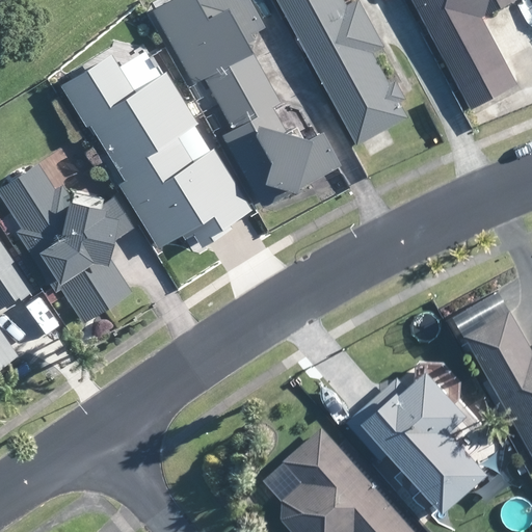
[(216,104),(264,77),(248,50),(246,51),(242,44),(250,37),(247,33),(261,26),(245,0),(165,0),(149,9),(189,82),(201,76),(216,104)]
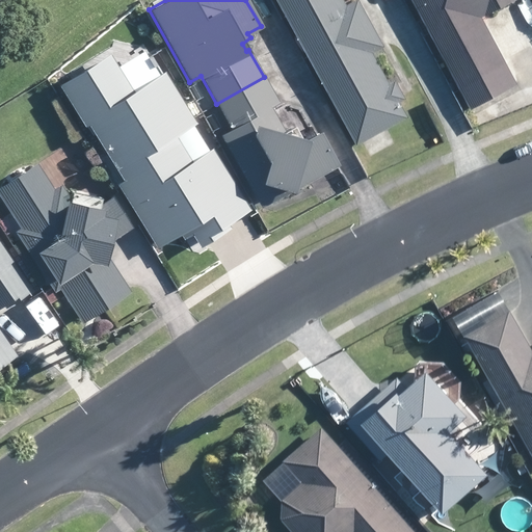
[(277,0),(356,143),(361,141),(387,127),(406,116),(399,102),(405,99),(404,96),(397,83),(396,80),(389,83),(371,51),(381,45),(383,44),(358,0),(356,0),(356,1),(346,6),(343,0),(277,0)]
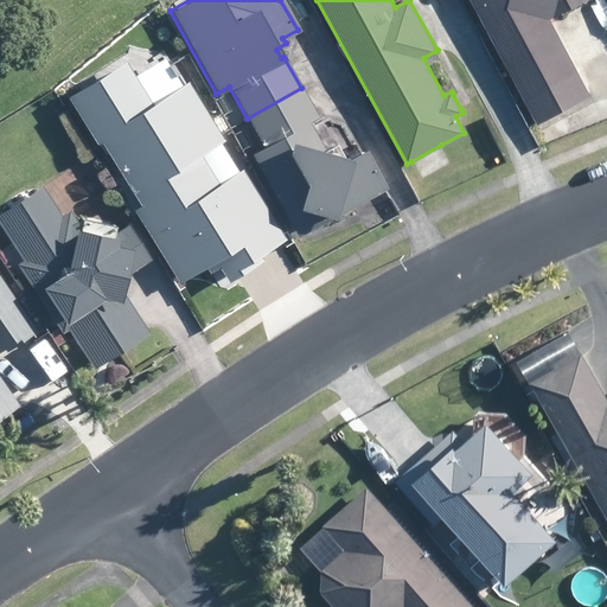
[(590,95),(549,18),(583,0),(471,0),(503,61),(537,123),(590,95)]
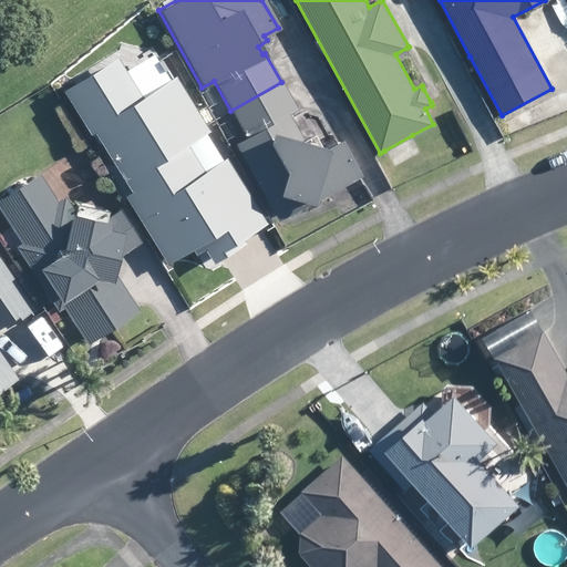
[(168,264),(189,250),(195,259),(205,253),(213,265),(269,228),(157,52),(129,71),(120,57),(63,92),(90,133),(93,131),(132,194),(126,197),(168,264)]
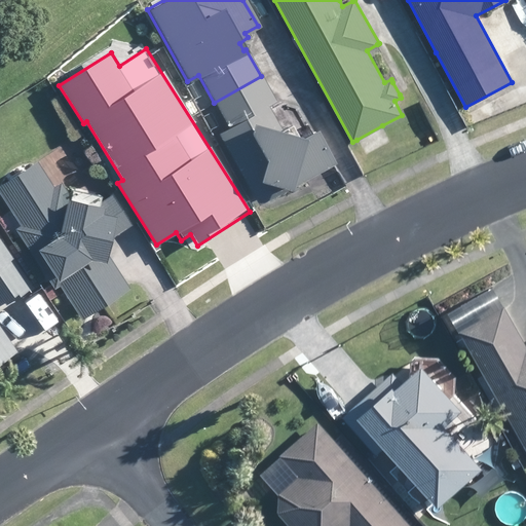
[(278,128),(273,118),(265,104),(273,99),(261,76),(214,103),(227,126),(217,132),(255,201),(282,187),(285,188),(286,185),(288,184),(290,186),(332,163),(312,126),(295,137),(288,123),(278,128)]
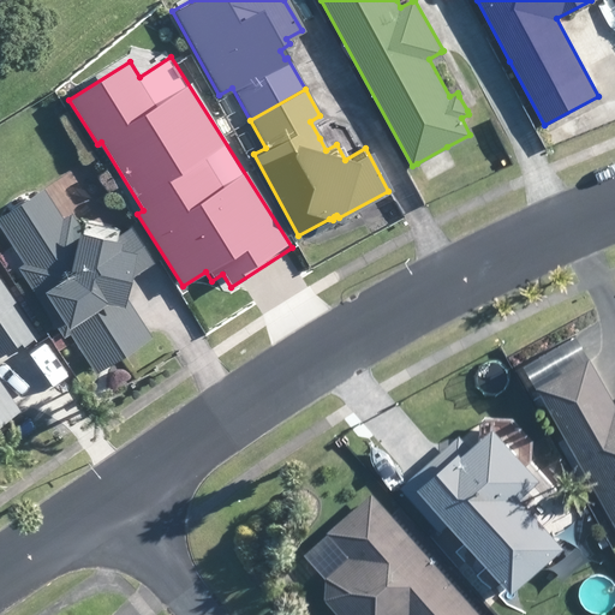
[(87,198),(97,201),(105,192),(102,181),(91,179),(83,186),(87,198)]
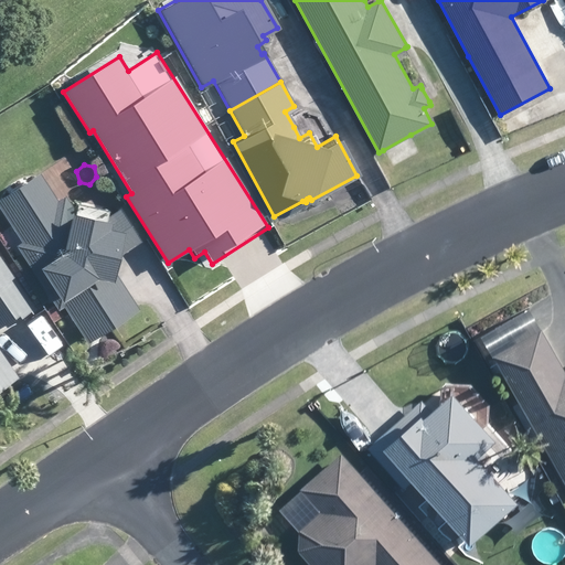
[(85,341),(136,308),(112,270),(115,255),(137,241),(135,238),(116,209),(105,216),(103,208),(74,203),(71,209),(61,195),(55,199),(38,172),(0,195),(0,210),(9,225),(20,241),(14,245),(21,254),(49,297),(56,308),(62,305),(75,326),(85,341)]
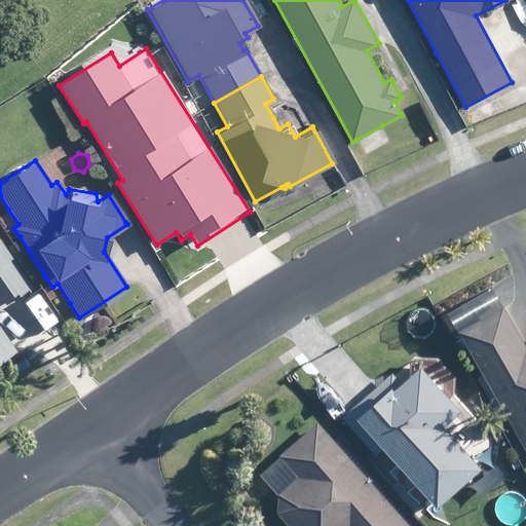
[(3,304),(29,286),(0,242),(0,359),(14,349),(0,328),(0,301),(1,301),(3,304)]
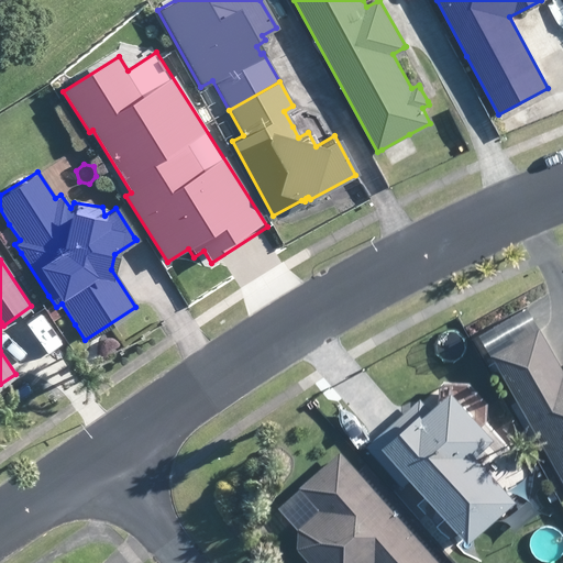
[(44,309),(52,319),(59,313),(52,304),(44,309)]
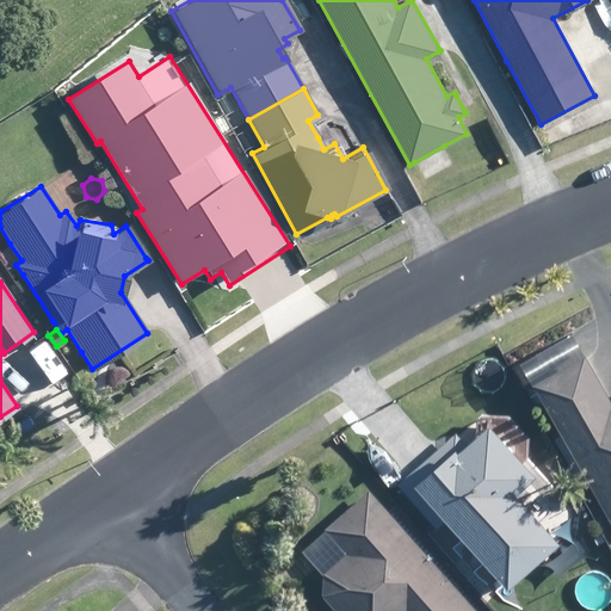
[(610,401),(585,355),(532,383),(535,388),(610,522),(610,401)]
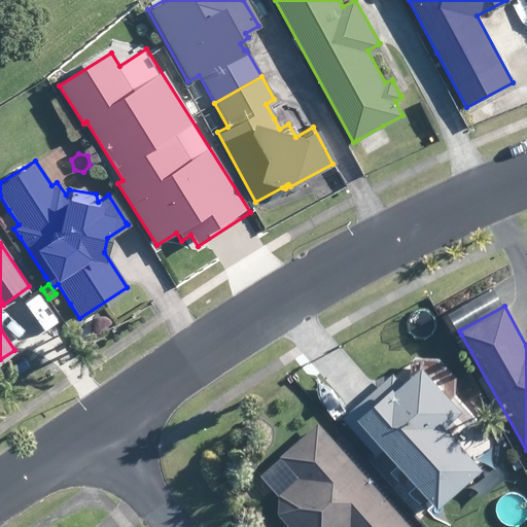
[(481,468),(475,460),(444,426),(461,410),(422,365),(402,383),(392,373),(343,417),(374,453),(376,455),(384,447),(412,479),(429,498),(434,502),(437,507),(481,468)]
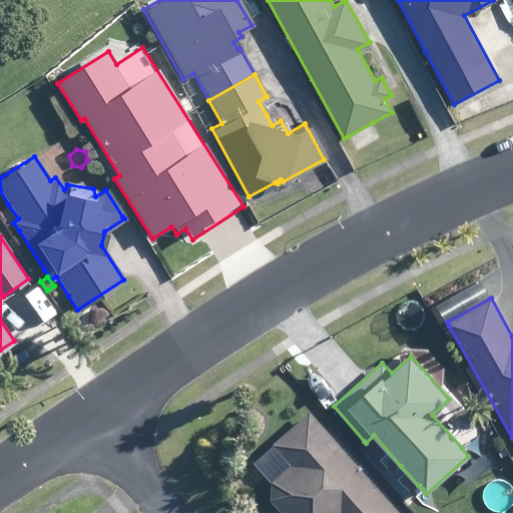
[(400,512),(327,430),(310,412),(274,444),(275,446),(291,463),(273,480),(272,490),(270,498),(283,512),(400,512)]
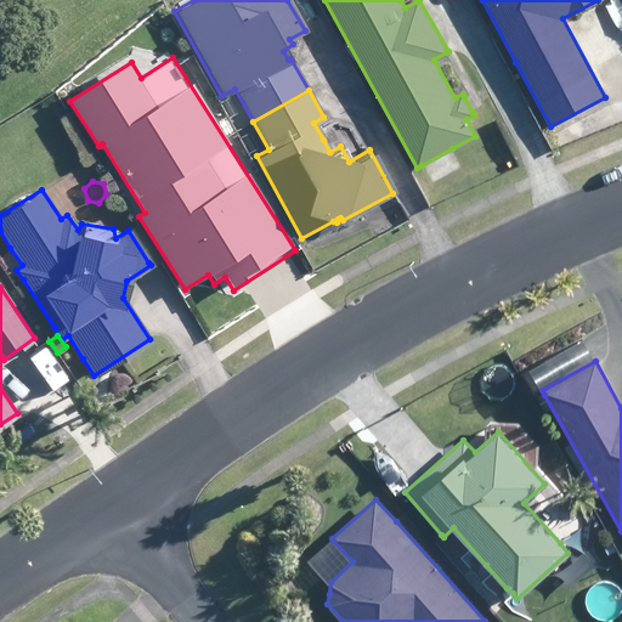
All buildings are outlined.
